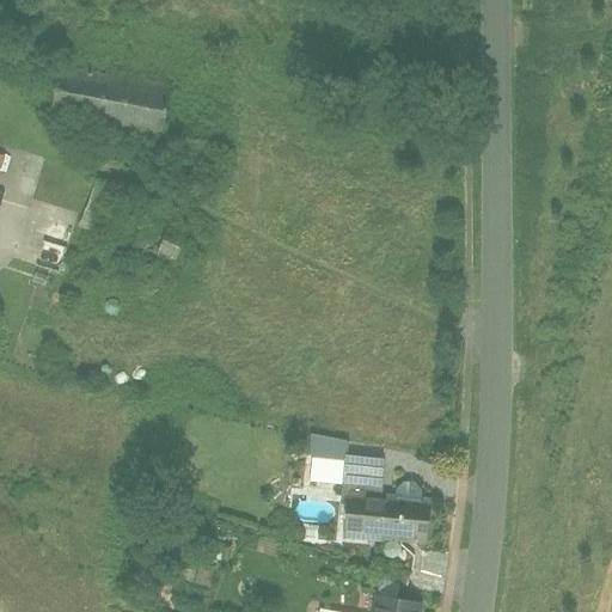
[(170,87),(61,68),(53,115),(161,134),(170,87)]
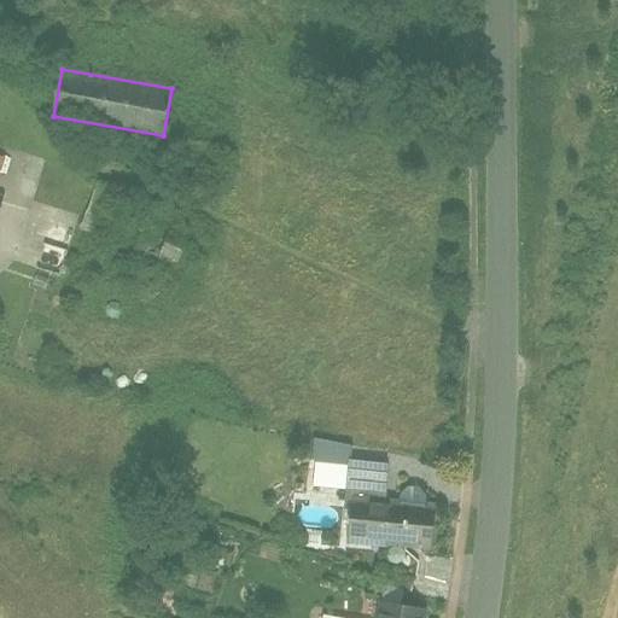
[(347,547),(435,552),(437,501),(388,499),(390,462),(351,460),(347,547)]
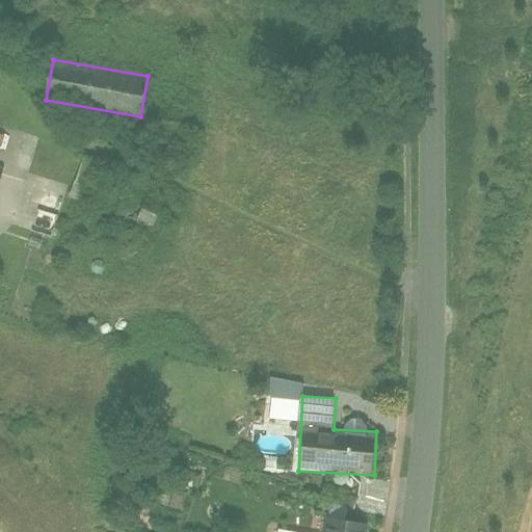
[(366,531),(368,525),(329,516),(326,531),(366,531)]
